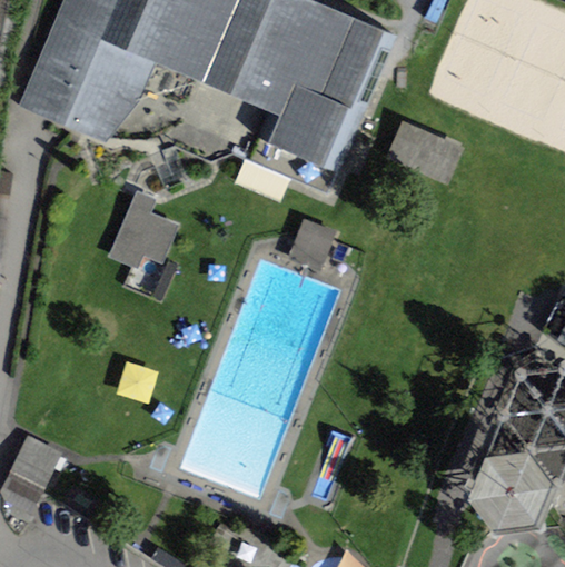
[(102,137),(145,153),(128,161),(138,170),(164,160),(158,148),(170,143),(207,159),(228,150),(323,191),(390,33),(313,0),(62,0),(23,97),(21,96),(18,105),(101,139),(102,137)]
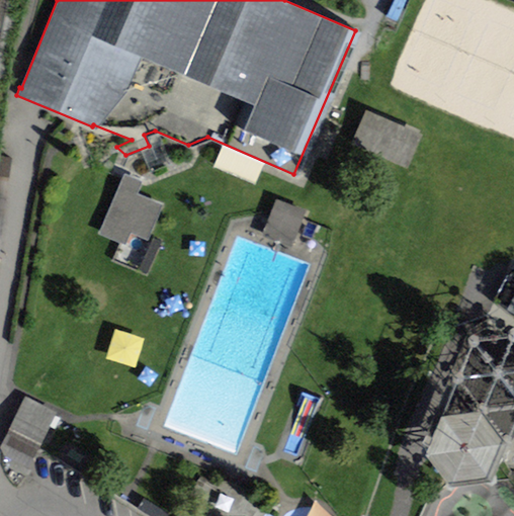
[(362,116),(352,141),(401,161),(411,138),(362,116)]
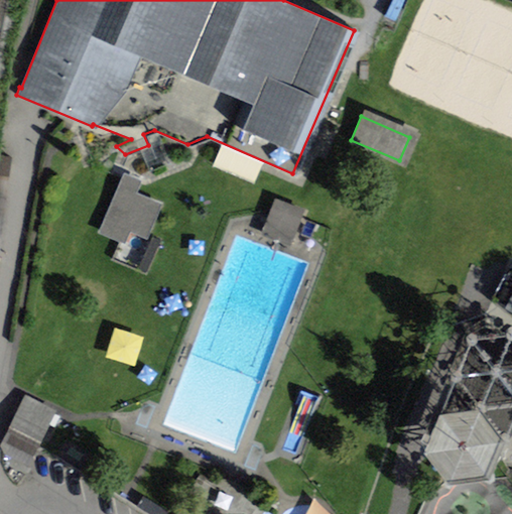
[(141,233),(155,203),(129,191),(133,182),(121,177),(99,229),(120,238),(125,226),(141,233)]
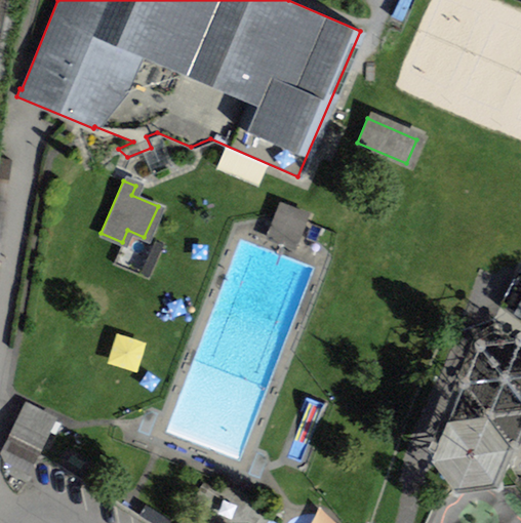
[(277,202),(265,236),(290,245),(303,212),(301,211),(306,199),(284,191),(279,203),(277,202)]
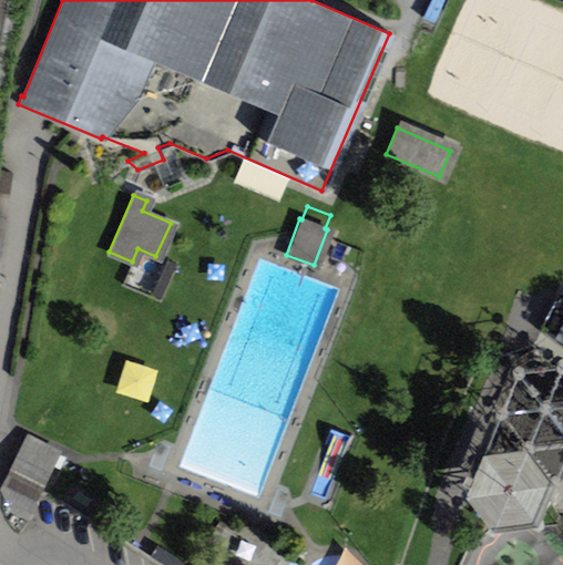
[(562,315),(551,338),(562,347),(562,315)]
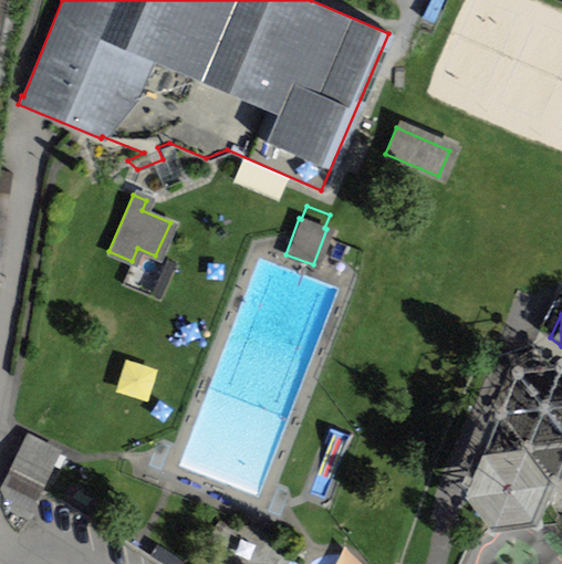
[(113,387),(144,398),(154,367),(124,356),(113,387)]
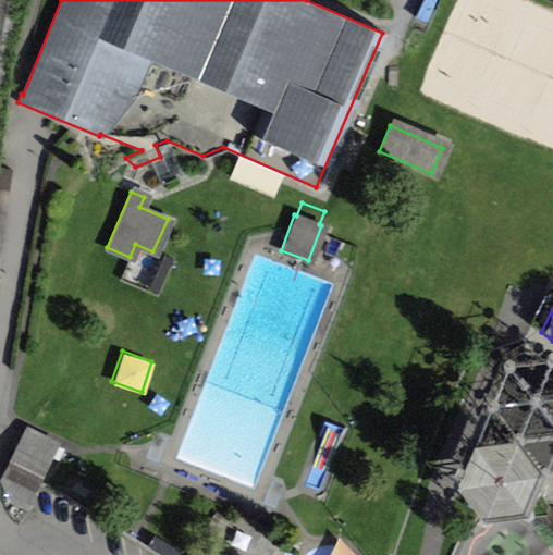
[(23,430),(0,477),(27,491),(51,443),(23,430)]
